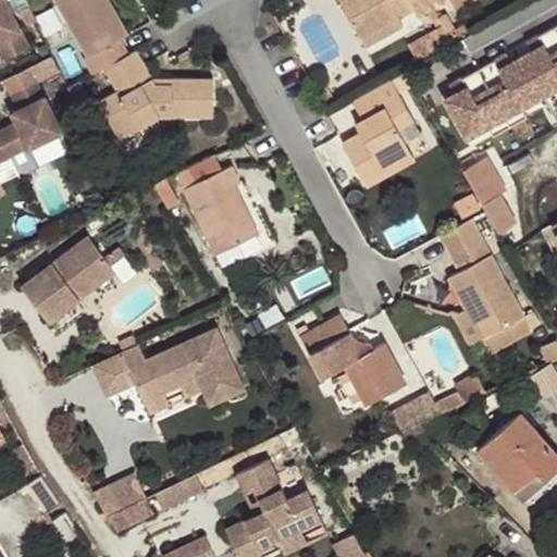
[(28,48),(4,0),(0,0),(0,50),(4,60),(28,48)]
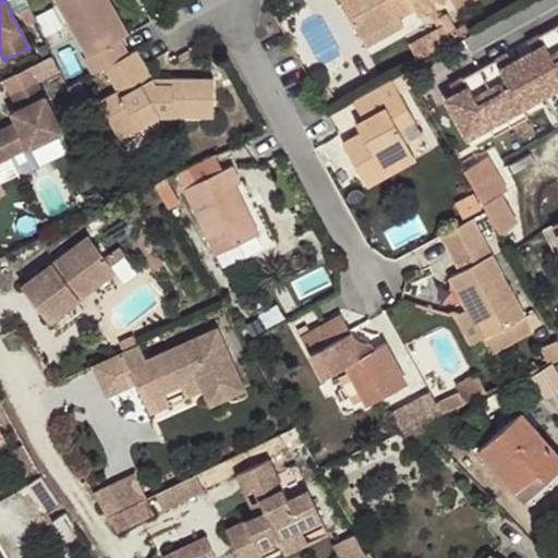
[(56,0),(86,53),(83,56),(92,72),(104,65),(126,52),(119,38),(128,34),(108,0),(56,0)]
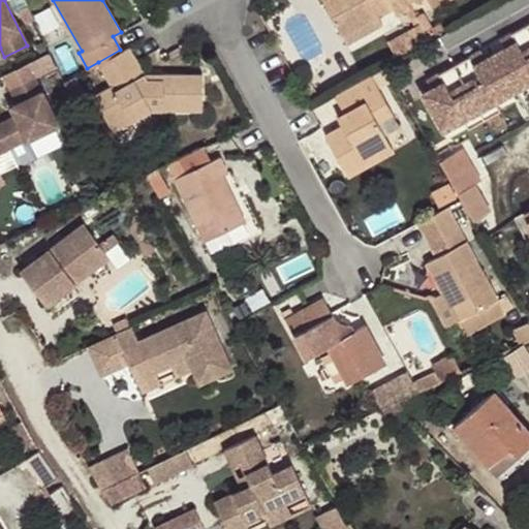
[(323,0),(344,36),(362,26),(393,8),(397,14),(410,6),(408,3),(405,0),(323,0)]
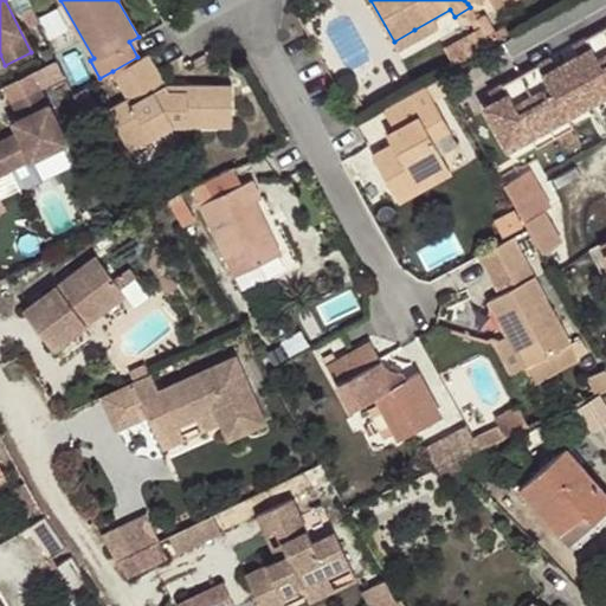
[(492,49),(502,43),(487,12),(476,19),(483,31),(492,49)]
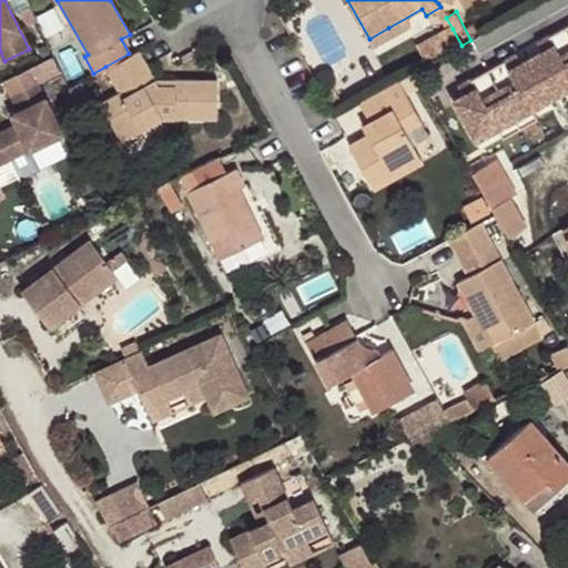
[(533,57),(555,98),(567,89),(567,30),(566,27),(550,37),(555,44),(544,51),(533,57)]
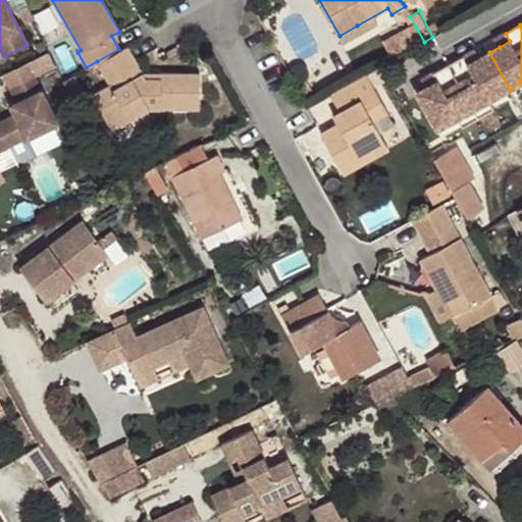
[(357,25),(340,36),(343,43),(361,33),(357,25)]
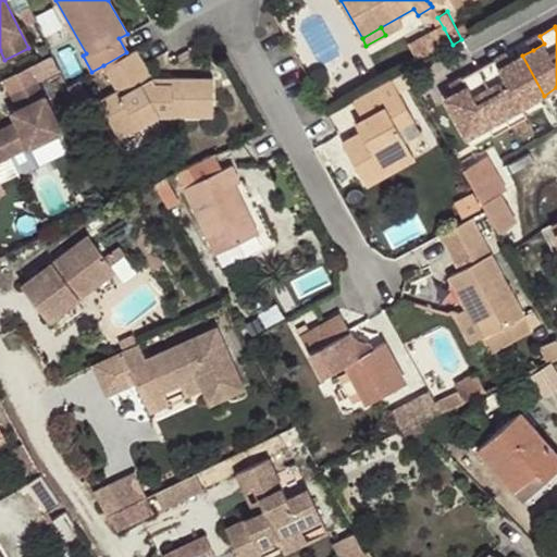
[(413,52),(420,62),(453,45),(444,28),(424,39),(429,44),(413,52)]
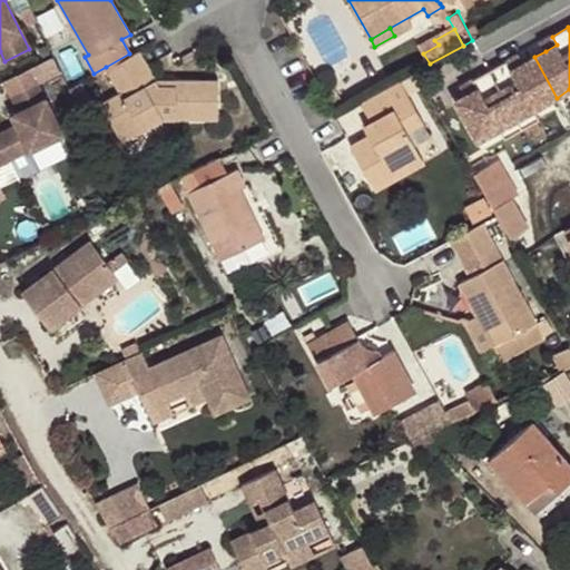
[(540,42),(546,51),(557,45),(552,37),(540,42)]
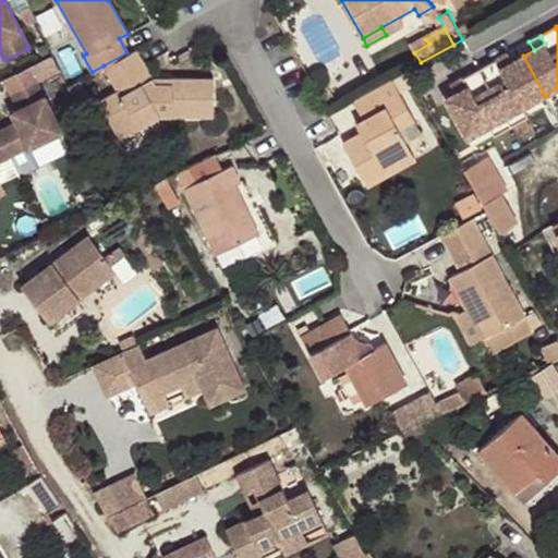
[(153,76),(136,48),(129,51),(126,52),(104,65),(118,92),(98,102),(114,131),(135,119),(140,128),(157,116),(214,117),(214,76),(173,76),(173,82),(156,82),(153,76)]
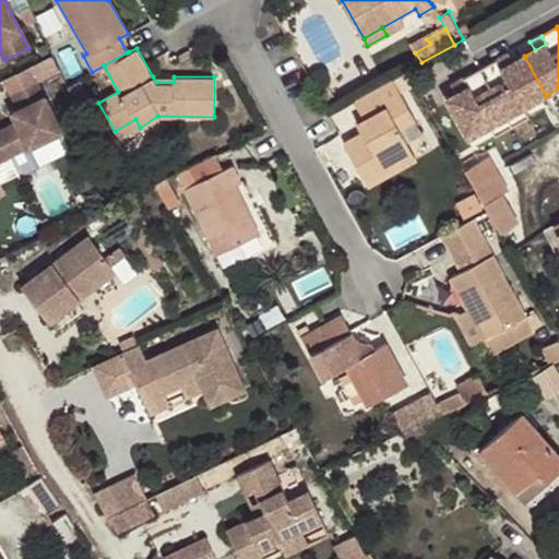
[(497,60),(501,69),(513,62),(509,54),(497,60)]
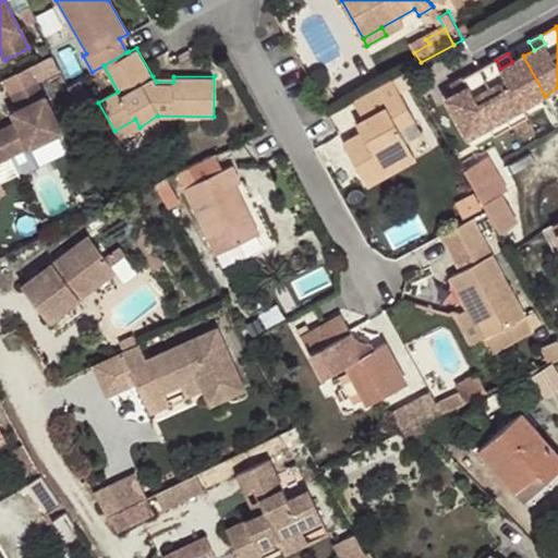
[(480,69),(507,117),(523,107),(545,96),(523,56),(512,62),(500,69),(496,60),(480,69)]
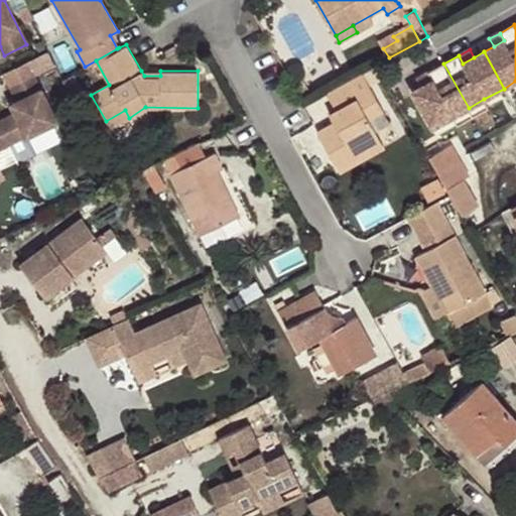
[(17,115),(3,122),(13,142),(57,121),(35,76),(55,66),(49,52),(2,75),(16,103),(12,105),(17,115)]
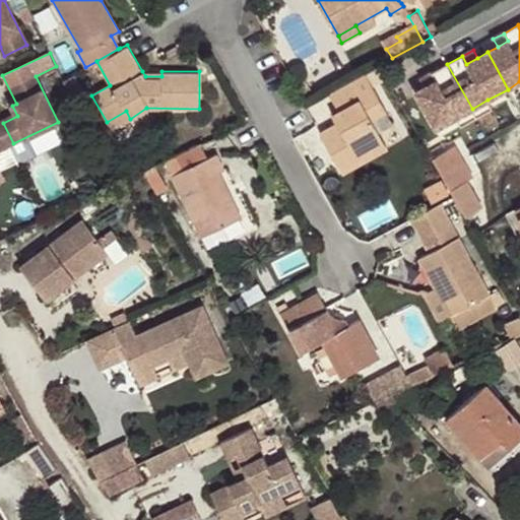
[(415,91),(436,128),(456,118),(472,109),(447,64),(432,72),(436,80),(426,86),(415,91)]
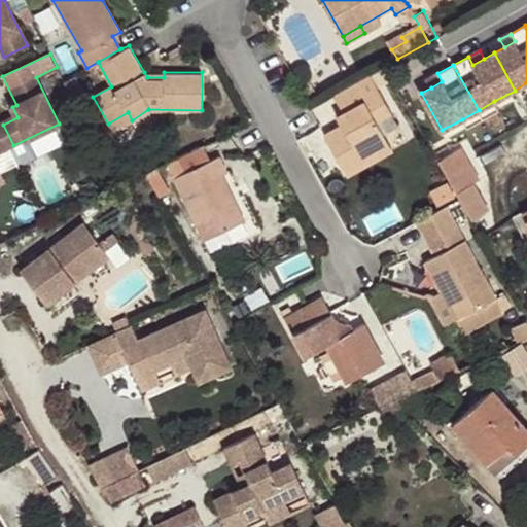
[(442,81),(437,73),(427,79),(431,88),(442,81)]
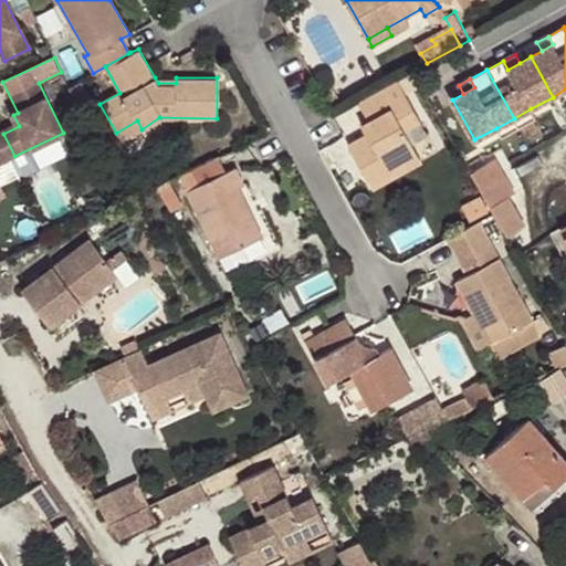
[(397,80),(357,102),(373,129),(347,143),(371,188),(391,177),(384,164),(413,147),(405,133),(421,123),(397,80)]
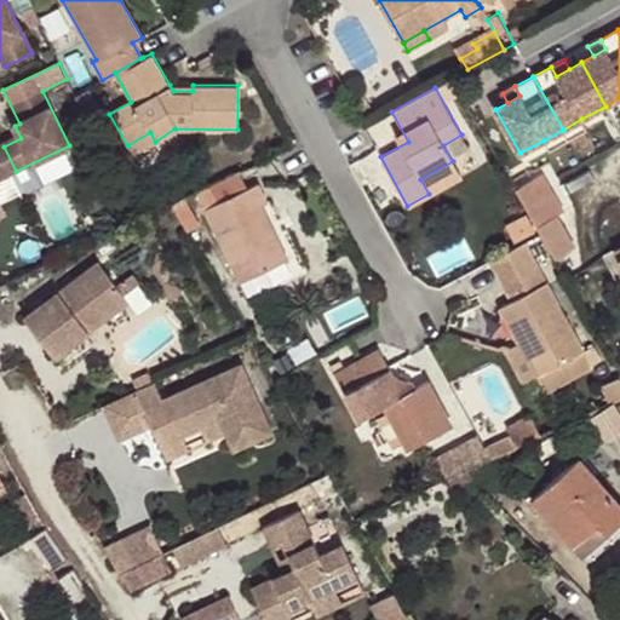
[(569,141),(587,130),(581,119),(563,130),(569,141)]
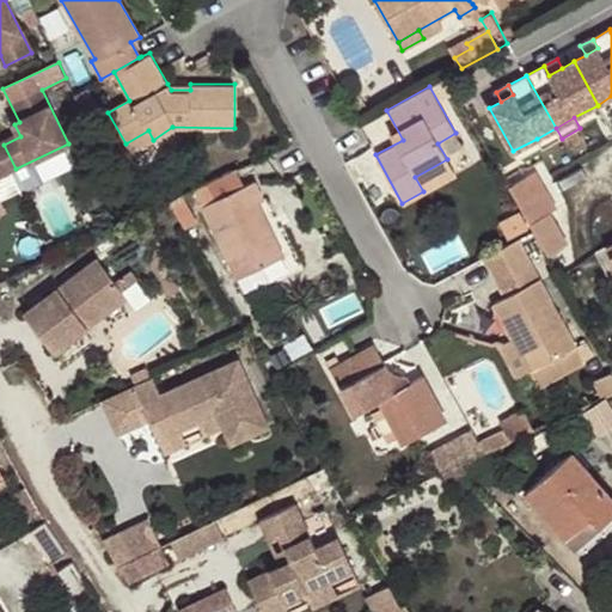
[(543,148),(562,139),(556,128),(537,139),(543,148)]
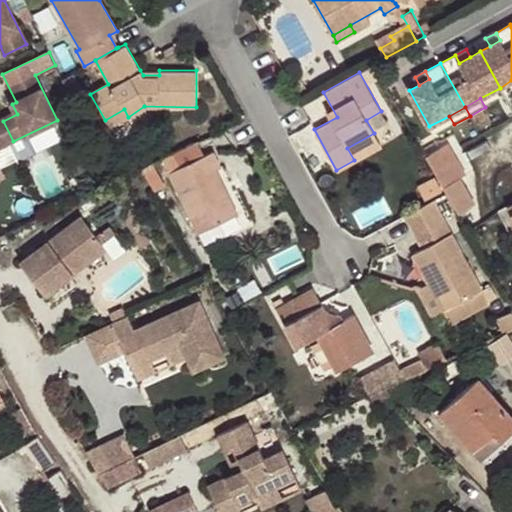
[(110,127),(128,117),(124,109),(105,120),(110,127)]
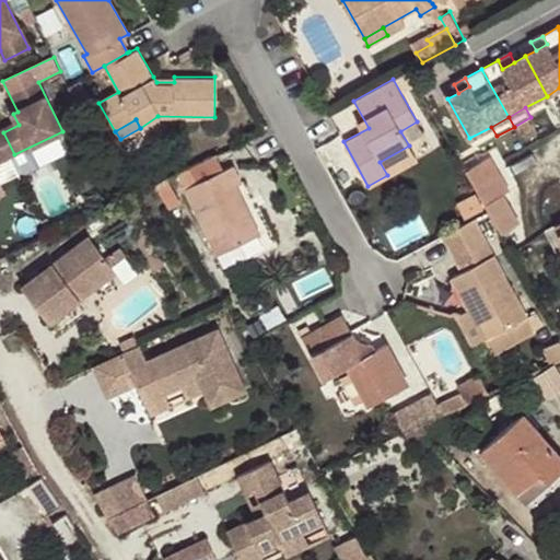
[(0,162),(14,154),(3,132),(0,132),(0,162)]
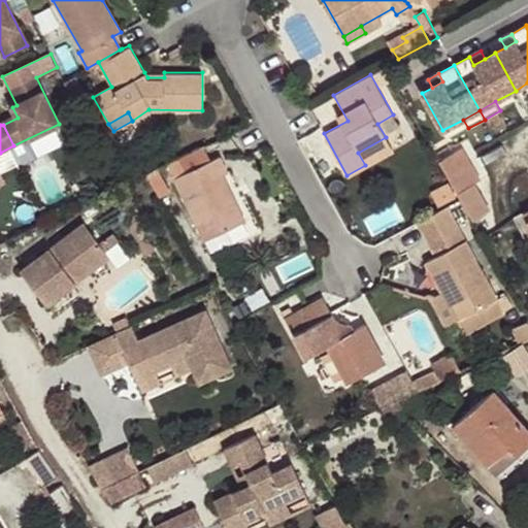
[(358,153),(365,165),(392,150),(386,137),(358,153)]
